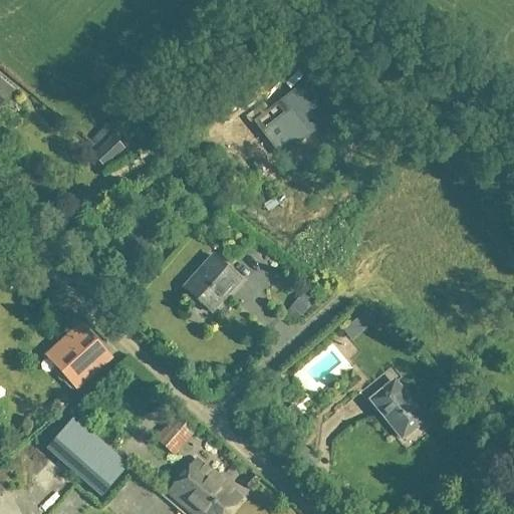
[(0,104),(12,89),(0,79),(0,104)]
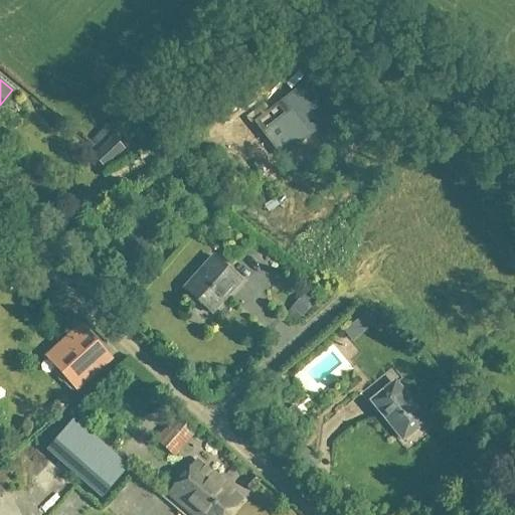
[(264,132),(281,154),(306,134),(297,122),(322,103),(308,83),(282,104),(289,113),(264,132)]
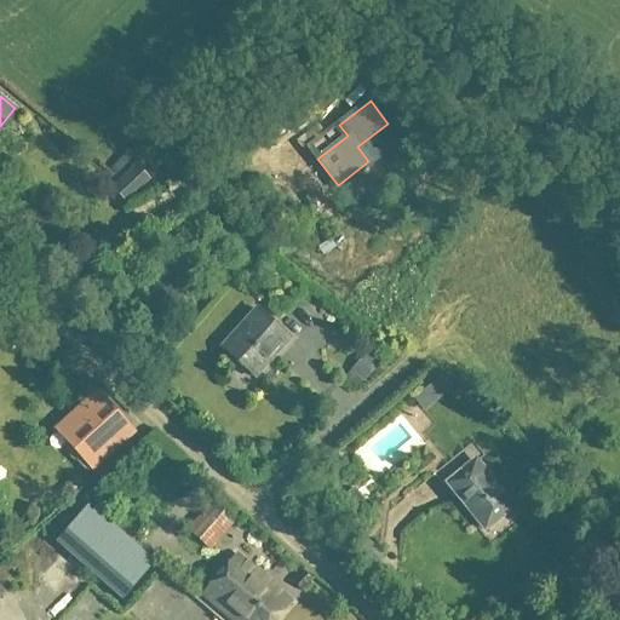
[(136,164),(110,188),(125,204),(150,179),(136,164)]
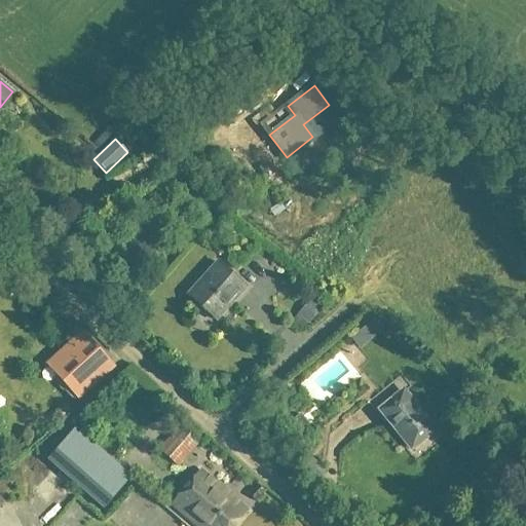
[(217,263),(187,296),(215,320),(243,288),(217,263)]
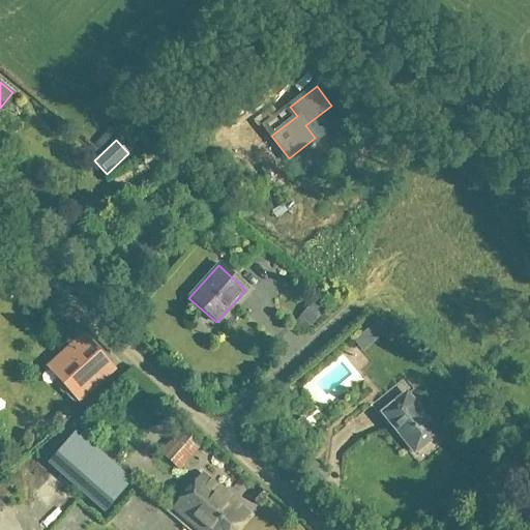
[(314,301),(300,317),(311,326),(324,311),(314,301)]
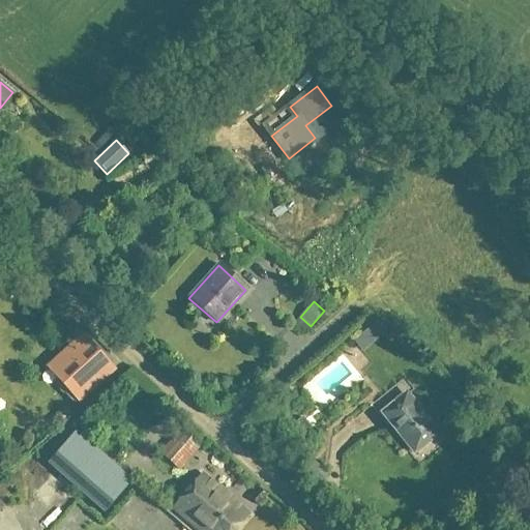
[(377,340),(386,332),(376,321),(367,328),(377,340)]
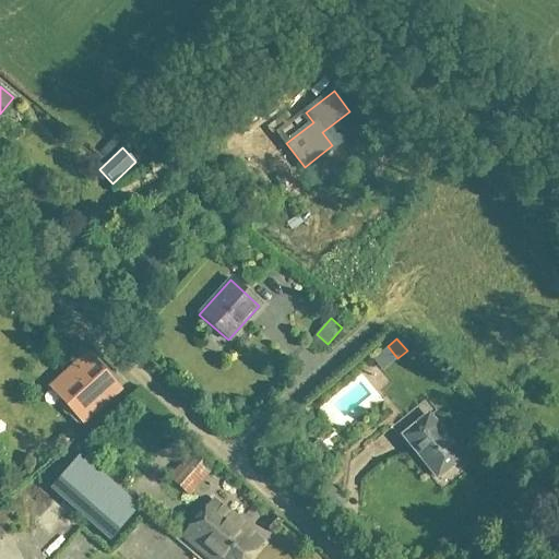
[(85,359),(56,385),(75,408),(68,415),(76,425),(102,402),(93,393),(106,382),(85,359)]
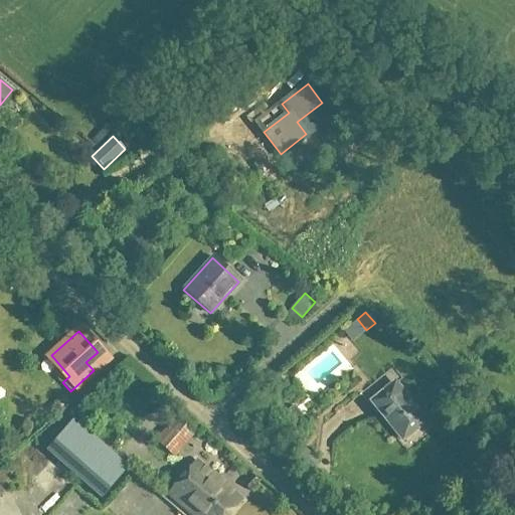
[(401,439),(423,420),(393,384),(371,402),(401,439)]
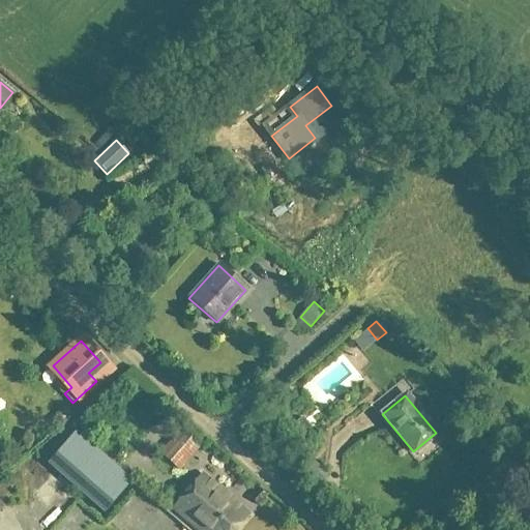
[(293,423),(302,435),(312,427),(302,416),(293,423)]
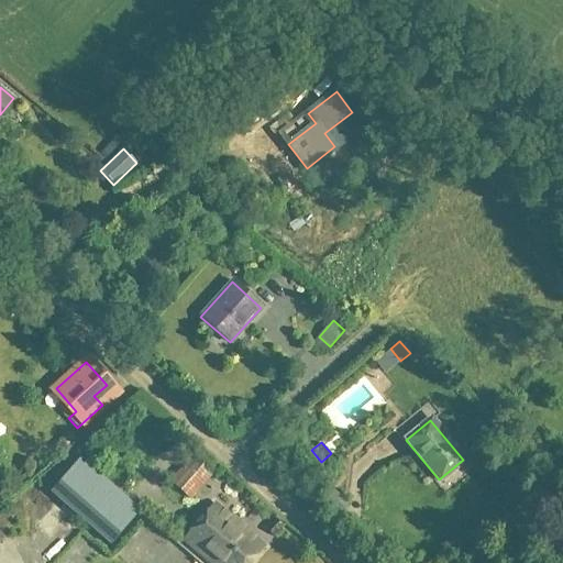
[(190,500),(213,474),(192,456),(170,483),(190,500)]
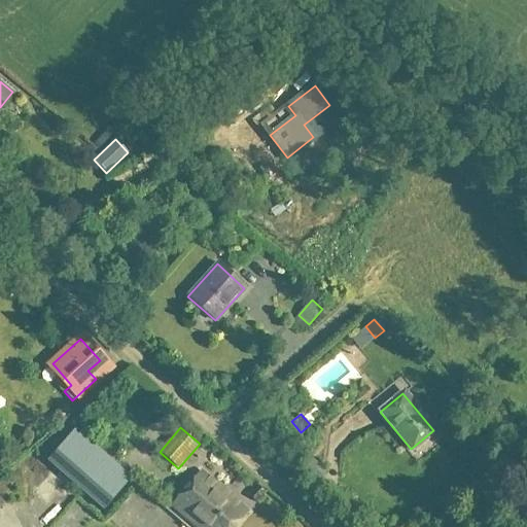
[(72,430),(46,460),(104,510),(130,480),(72,430)]
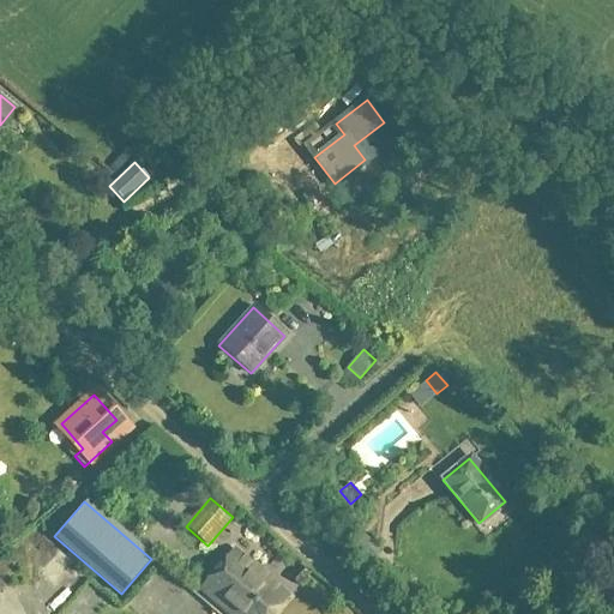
[(229,613),(272,613),(288,597),(233,551),(200,588),(229,613)]
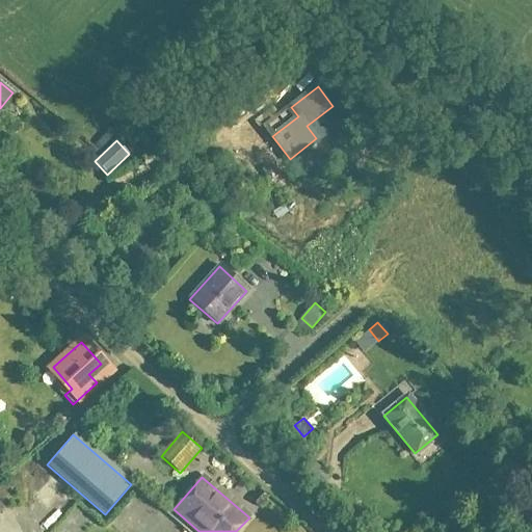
[(259,507),(267,497),(259,489),(249,500),(259,507)]
